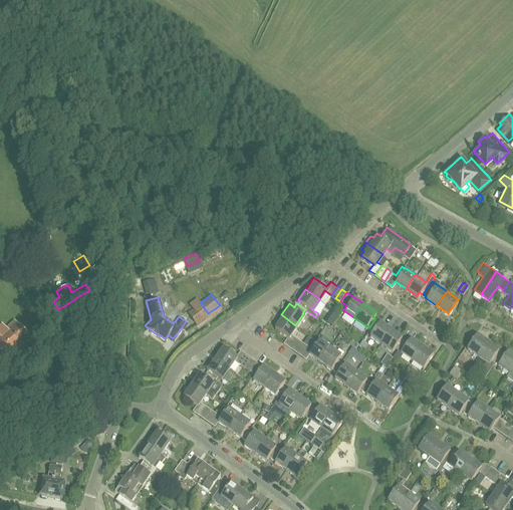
[(201,318),(193,307),(188,310),(196,322),(201,318)]
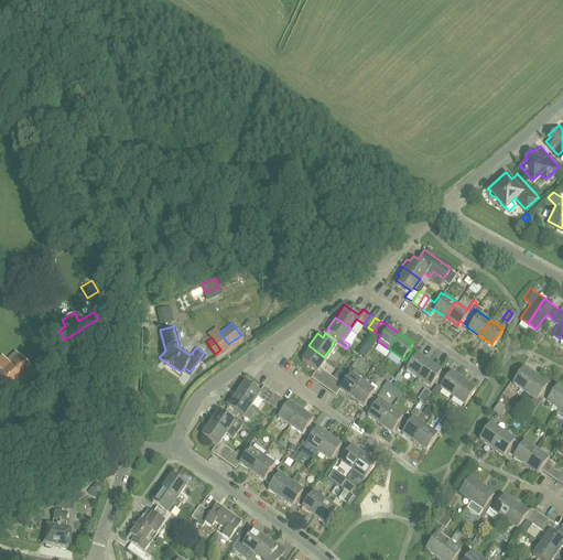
[(364,338),(360,344),(367,348),(370,344),(364,338)]
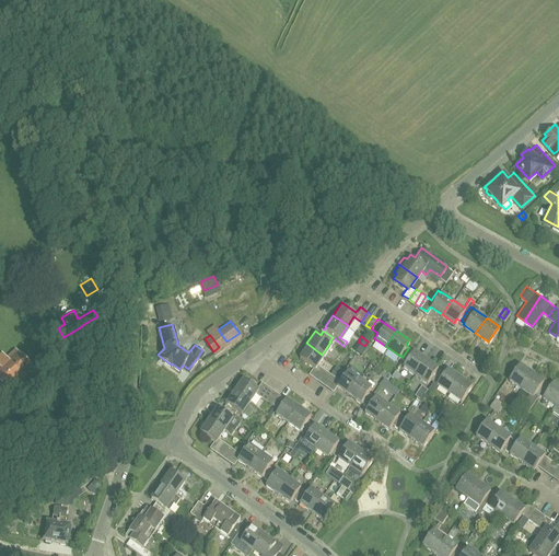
[(322,355),(306,343),(299,355),(313,366),(309,372),(314,377),(322,367),(316,362),(322,355)]
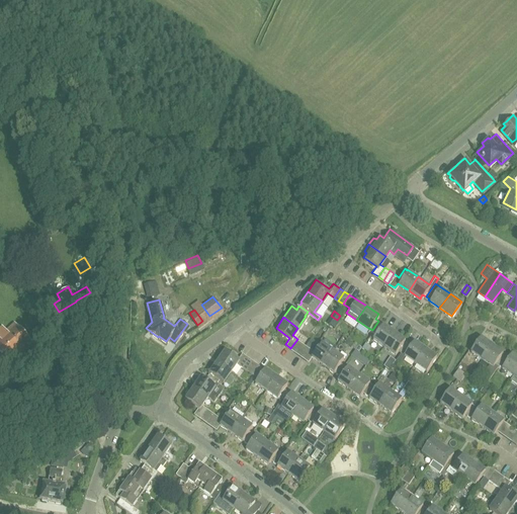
[(0,353),(7,362),(31,341),(14,321),(5,329),(7,332),(1,337),(0,336),(0,353)]
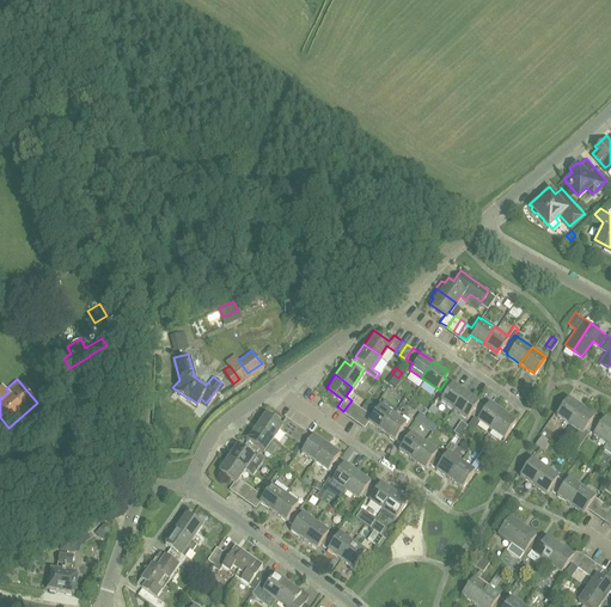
[(451,381),(447,379),(440,390),(444,392),(440,398),(453,406),(465,390),(451,380),(451,381)]
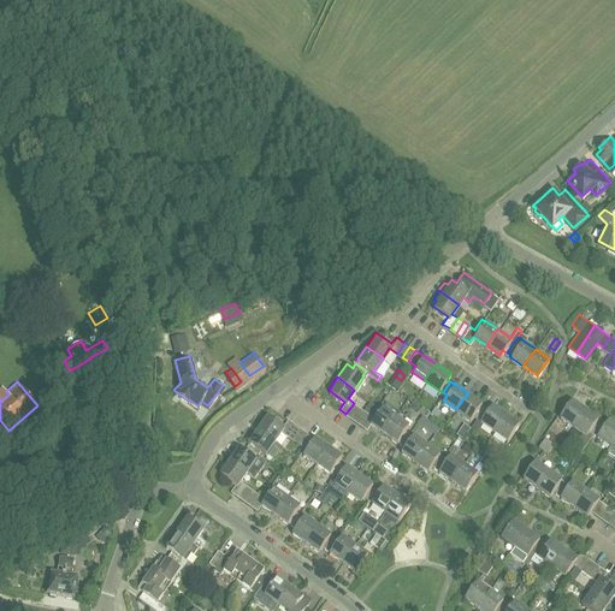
[(473,414),(477,416),(484,405),(480,403),(482,402),(468,392),(456,409),(469,419),(473,414)]
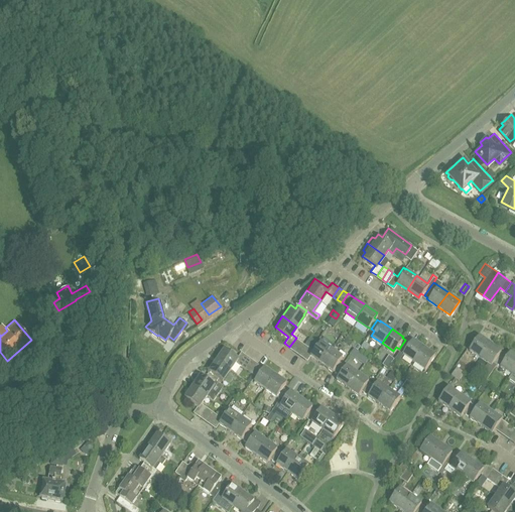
[(479,355),(489,341),(478,334),(468,348),(479,355)]
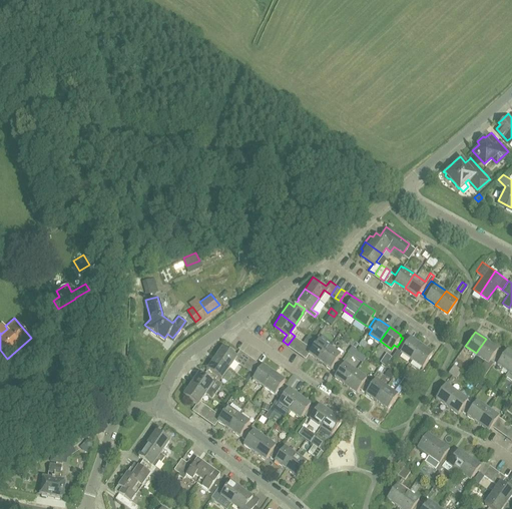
[(350,337),(343,333),(340,338),(346,342),(350,337)]
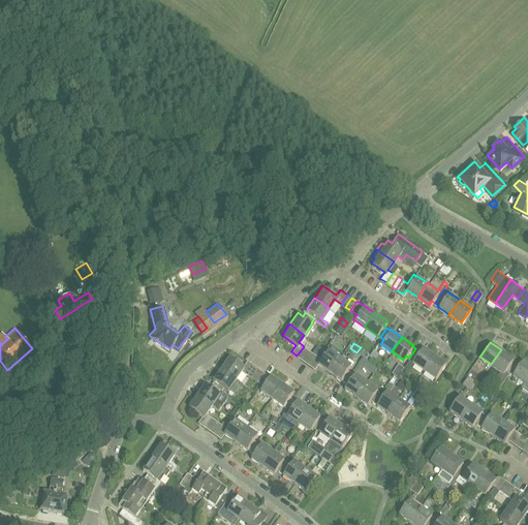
[(309,349),(304,346),(297,356),(303,359),(309,349)]
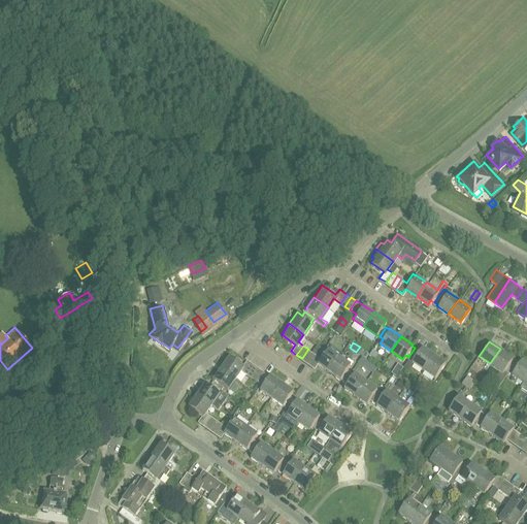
[(419,350),(415,348),(408,357),(412,360),(422,367),(432,353),(421,346),(419,350)]
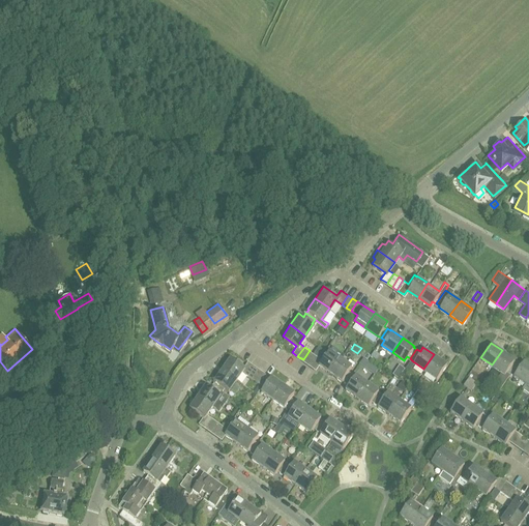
[(321,358),(314,353),(307,362),(315,368),(318,363),(328,371),(339,356),(327,349),(321,358)]
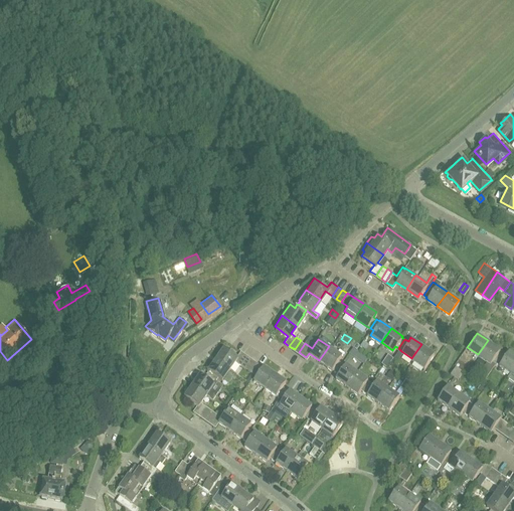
[(305,343),(301,340),(295,349),(299,352),(305,343)]
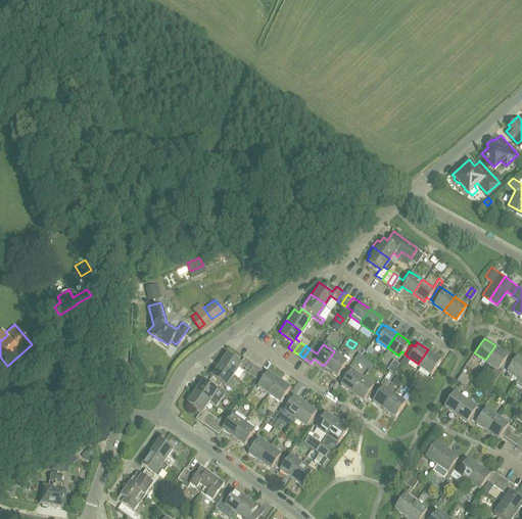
[(500,364),(503,367),(510,357),(507,355),(507,354),(495,345),(485,360),(493,366),(486,375),(493,380),(502,368),(499,366),(500,364)]
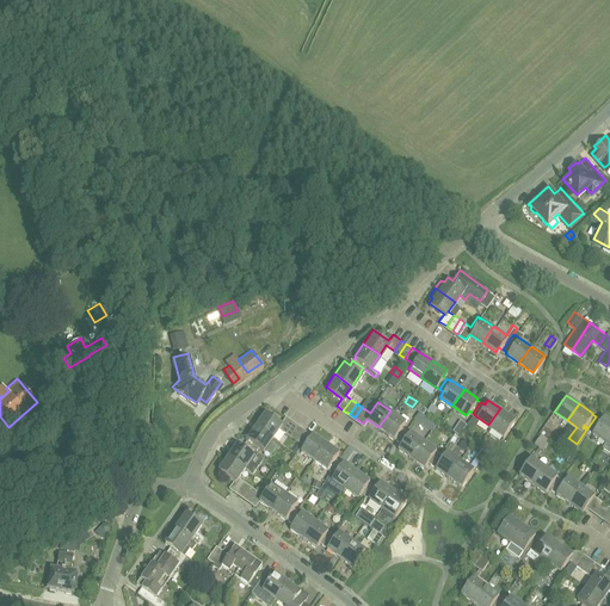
[(513,418),(500,408),(488,425),(501,434),(513,418)]
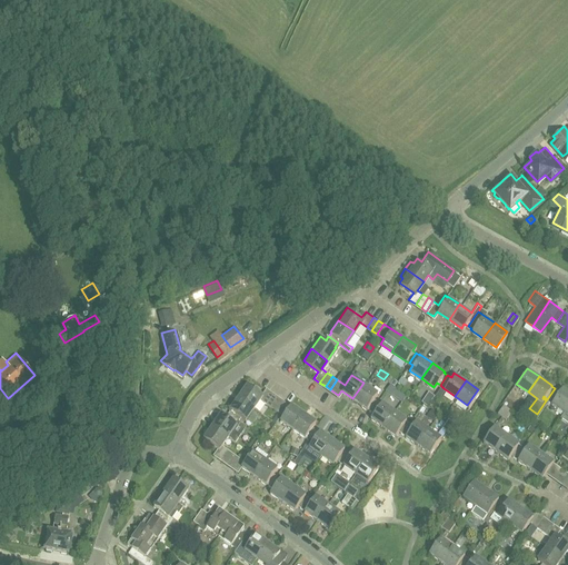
[(238,395),(252,405),(259,396),(266,402),(273,392),(265,386),(260,393),(255,388),(249,384),(247,383),(238,395)]
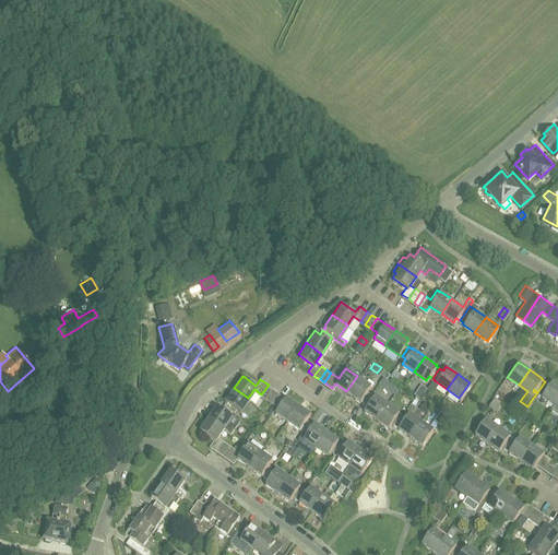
[(363,401),(369,391),(366,389),(369,385),(357,376),(346,391),(358,400),(359,399),(363,401)]
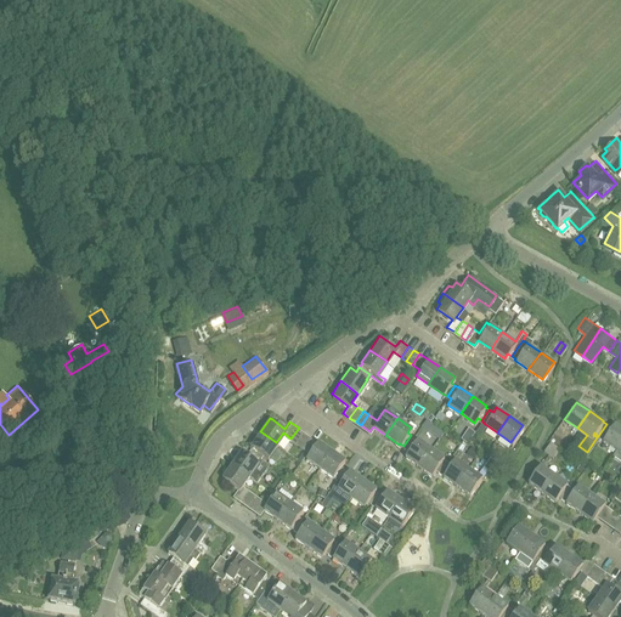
[(607,424),(598,436),(602,439),(615,448),(620,440),(620,426),(614,422),(610,428),(607,424)]
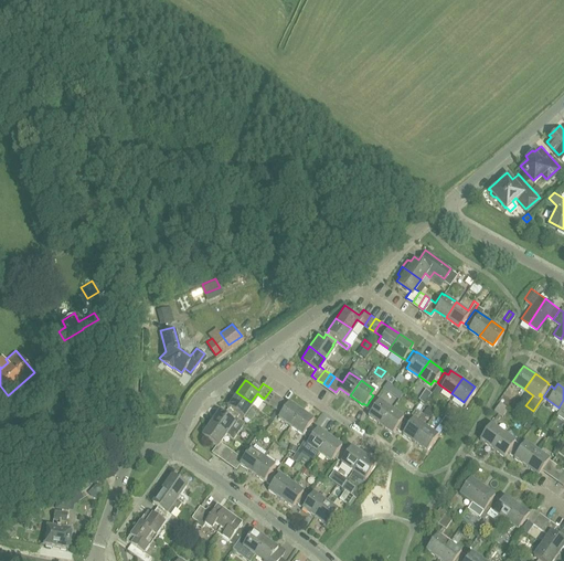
[(396,385),(392,392),(397,397),(402,390),(396,385)]
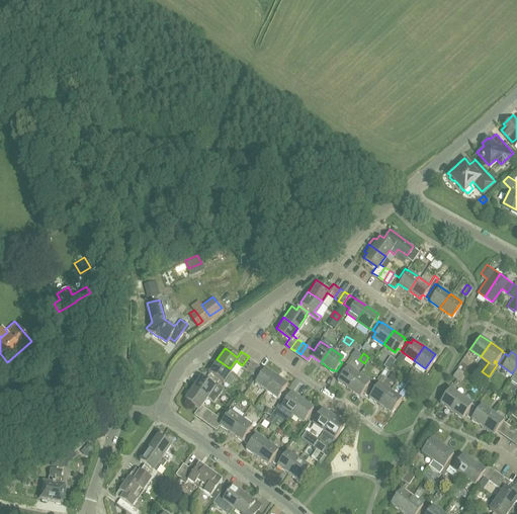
[(252,359),(249,356),(242,365),(246,368),(252,359)]
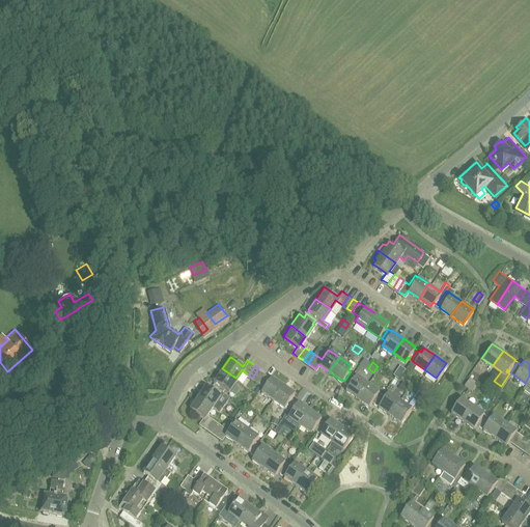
[(215,380),(213,383),(221,389),(223,386),(228,389),(235,378),(222,368),(214,380),(215,380)]
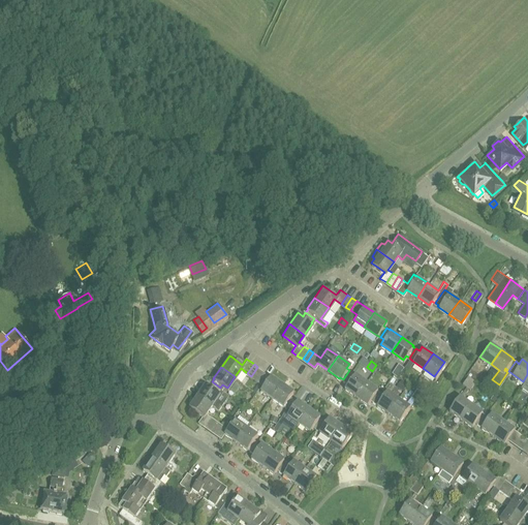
[(264,371),(257,367),(251,376),(257,379),(264,371)]
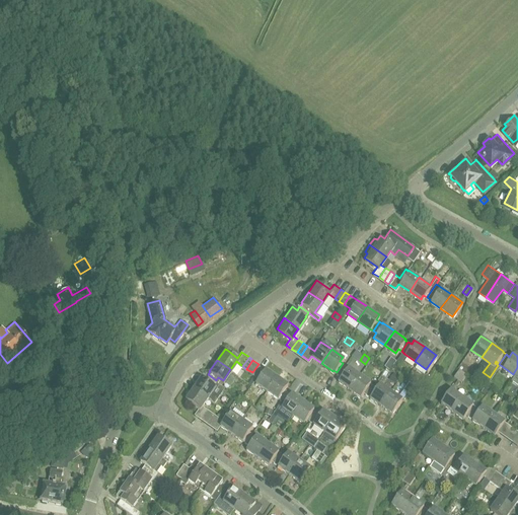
[(346,365),(343,363),(337,372),(340,375),(337,379),(348,387),(358,373),(347,365),(346,365)]
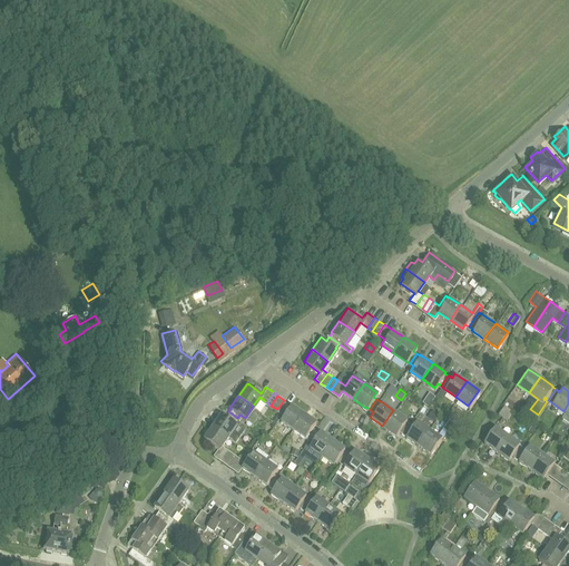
[(288,402),(284,400),(277,409),(277,410),(281,412),(283,413),(280,419),(292,428),(303,411),(291,403),(290,405),(288,402)]
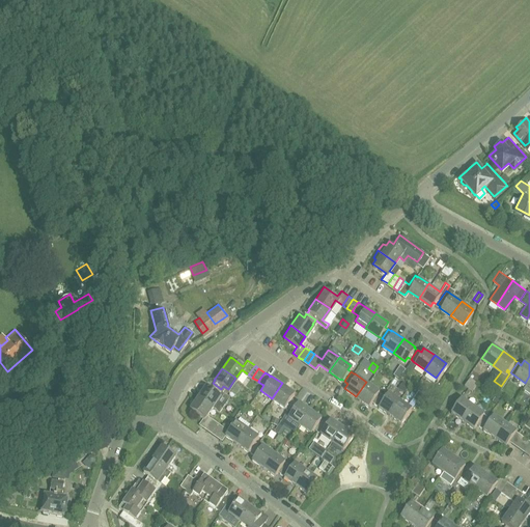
[(477,381),(469,375),(464,383),(472,388),(477,381)]
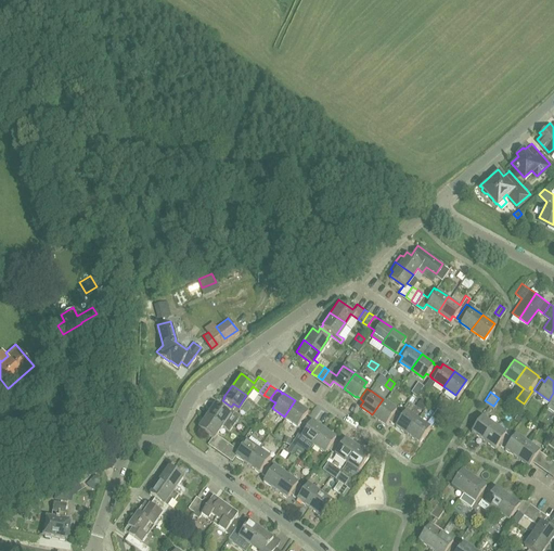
[(422,397),(416,404),(422,408),(427,401),(422,397)]
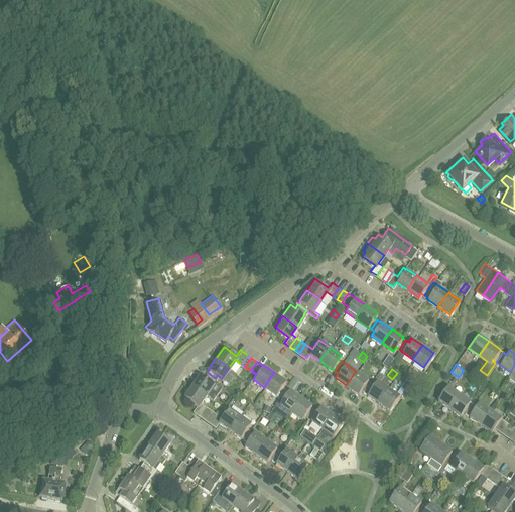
[(249,381),(254,373),(251,371),(246,379),(249,381)]
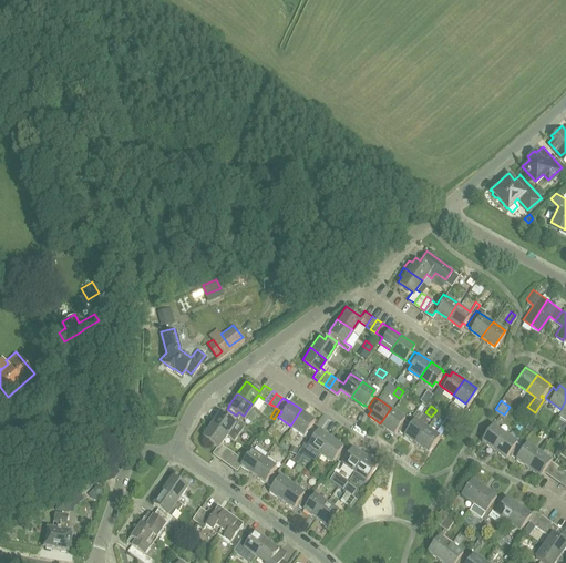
[(400,429),(407,419),(403,417),(404,416),(391,408),(380,423),(393,432),(397,427),(400,429)]
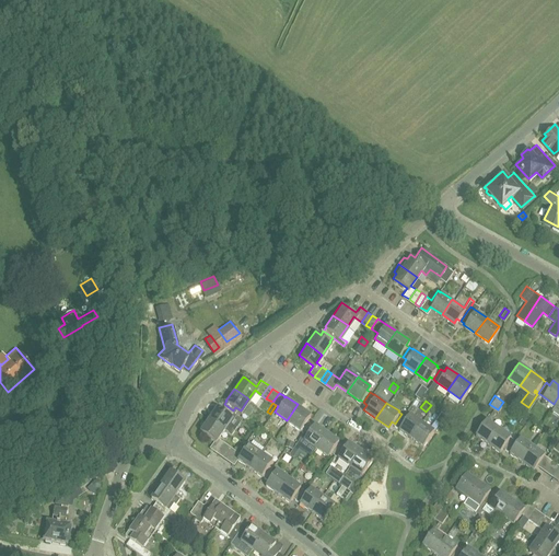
[(231,414),(233,410),(224,404),(222,407),(217,404),(210,413),(208,416),(223,427),(231,432),(236,426),(228,420),(232,415),(231,414)]
